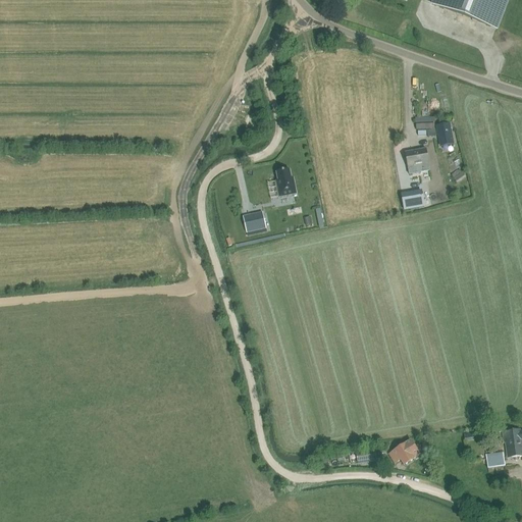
[(434,0),(433,6),(497,30),(507,0),(434,0)]
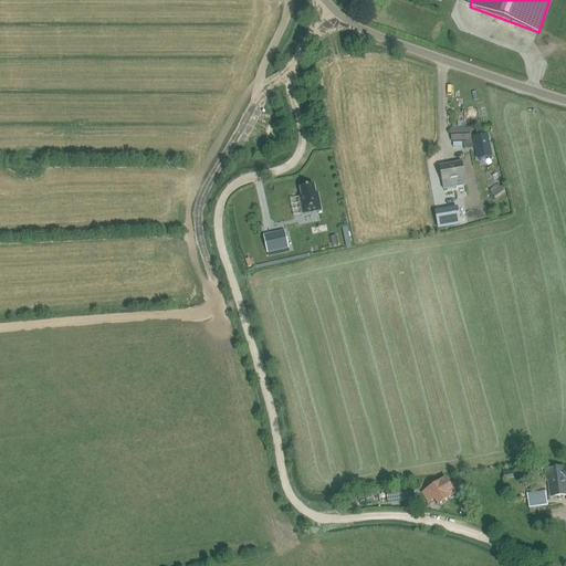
[(516,58),(510,71),(519,74),(524,61),(516,58)]
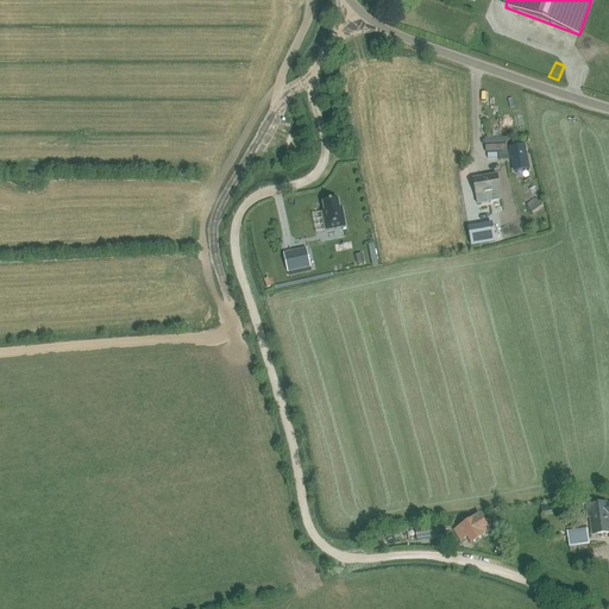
[(523,145),(510,148),(514,171),(528,169),(523,145)]
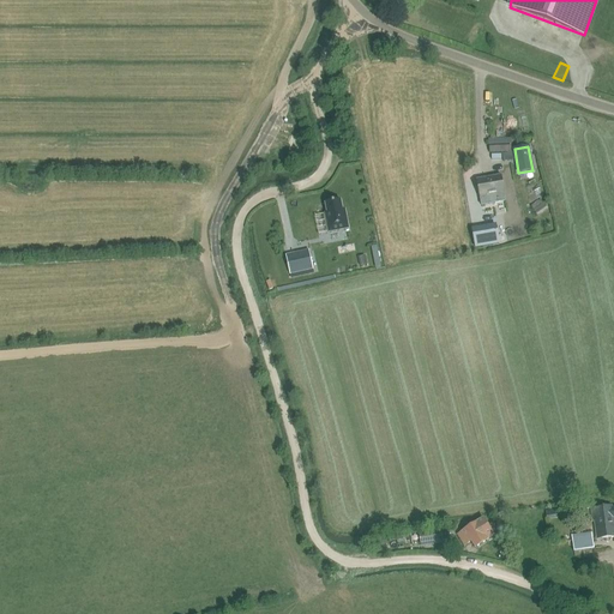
[(506,202),(501,176),(477,181),(481,206),(506,202)]
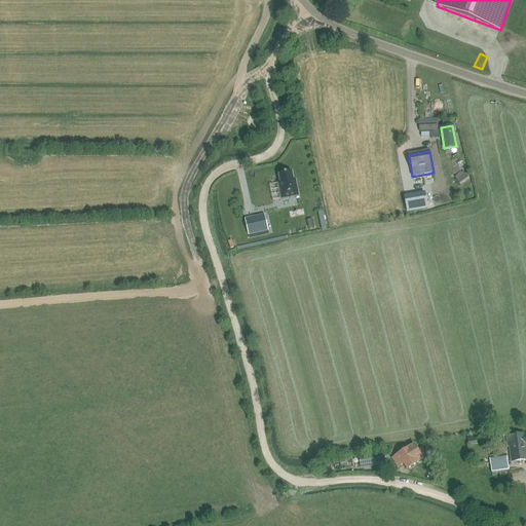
[(465,174),(462,171),(454,176),(457,180),(456,180),(460,185),(468,180),(465,174)]
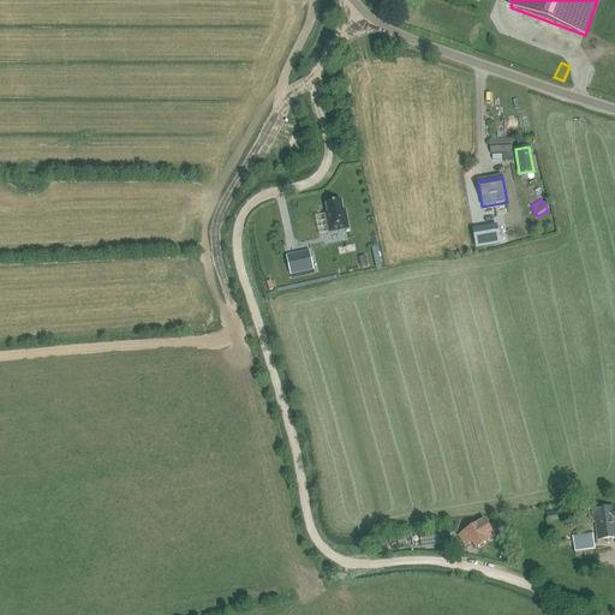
[(328,214),(326,215),(329,233),(350,230),(346,210),(344,212),(341,202),(326,204),(328,214)]
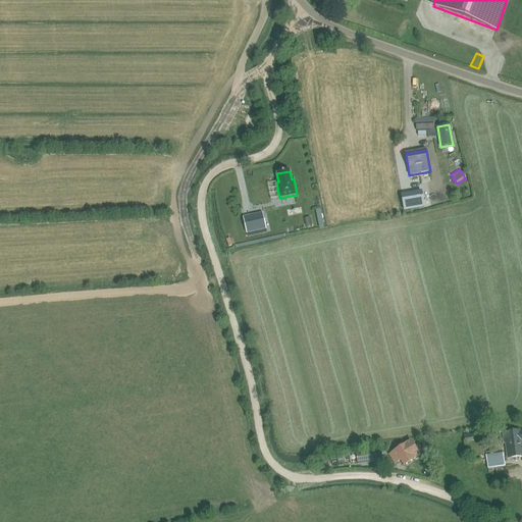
[(421,191),(401,195),(404,211),(424,208),(421,191)]
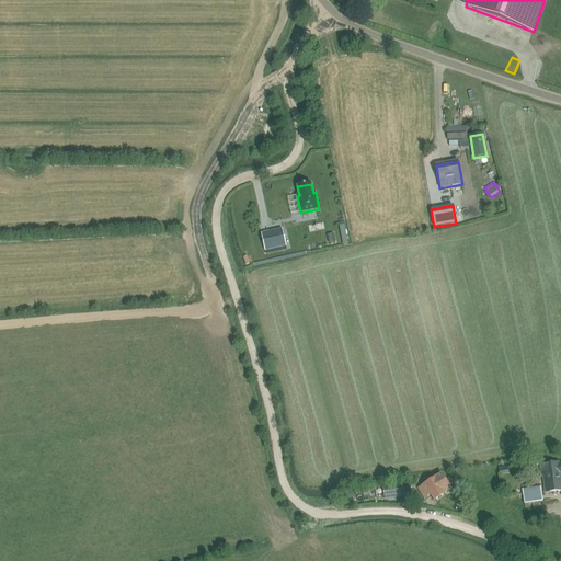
[(282,228),(261,233),(265,250),(286,245),(282,228)]
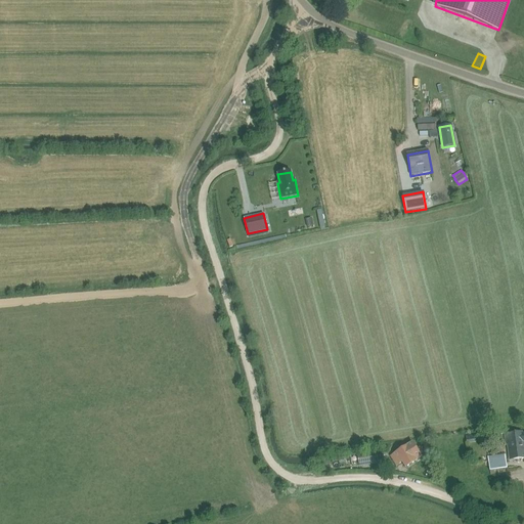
[(313,225),(311,218),(305,220),(307,227),(313,225)]
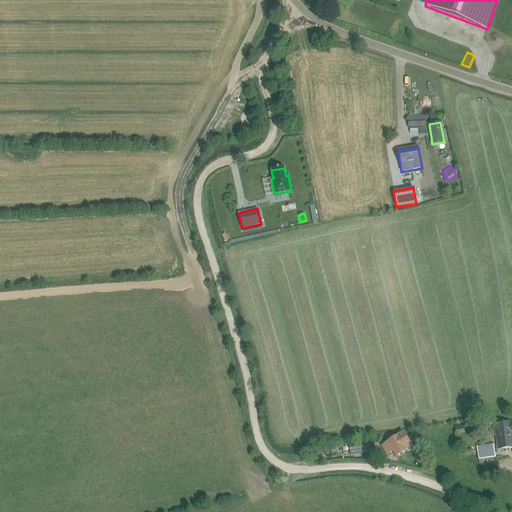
[(511,423),(510,424),(510,422),(495,424),(496,434),(500,434),(502,448),(511,446),(511,434),(511,432),(511,431),(511,423)]
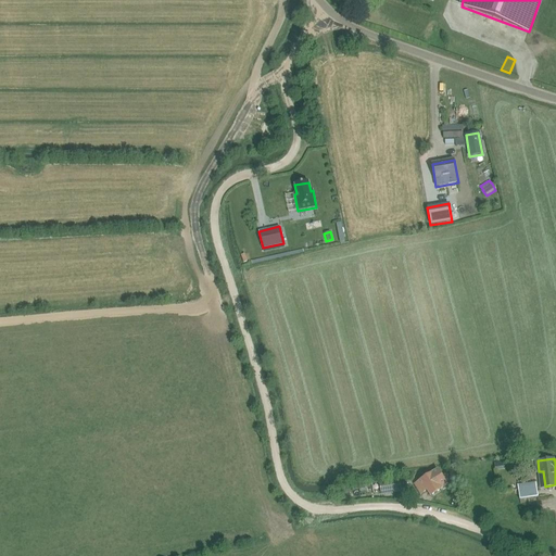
[(430,474),(414,484),(419,493),(426,490),(430,495),(441,489),(440,487),(445,483),(437,470),(431,474),(430,474)]
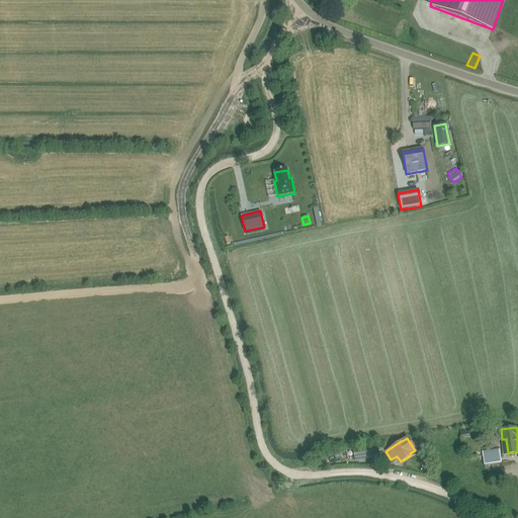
[(355,461),(373,459),(372,447),(353,449),(355,461)]
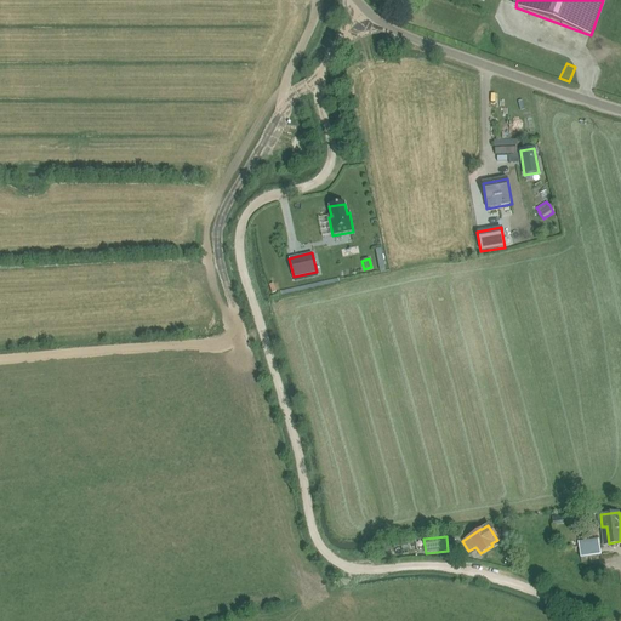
[(580,558),(600,556),(598,539),(577,542),(580,558)]
